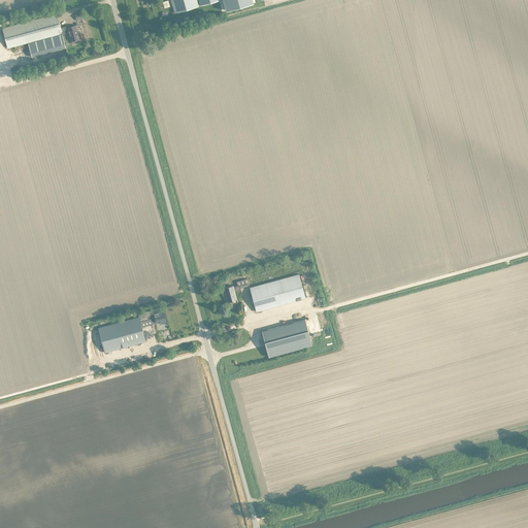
[(169,0),(173,11),(197,5),(195,0),(169,0)]
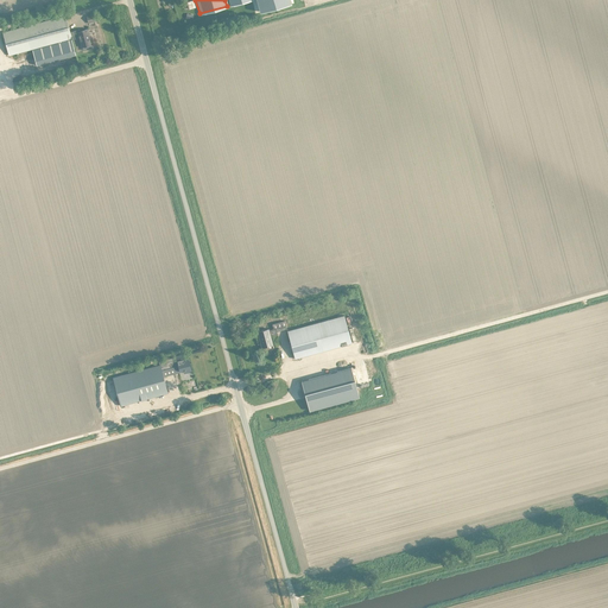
[(255,0),(259,10),(290,1),(289,0),(255,0)]
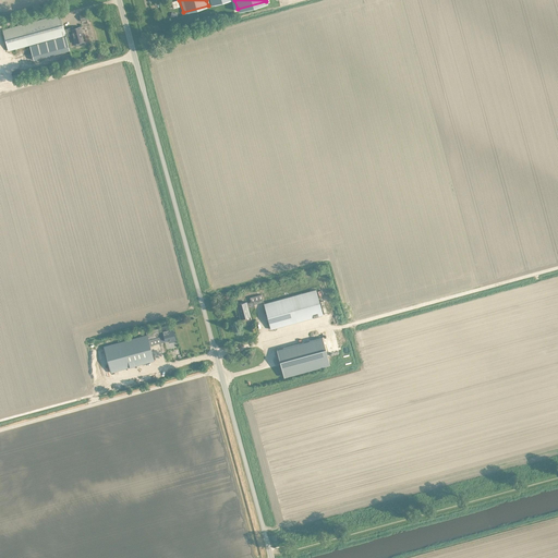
[(64,35),(63,28),(59,13),(1,29),(8,50),(28,45),(64,35)]
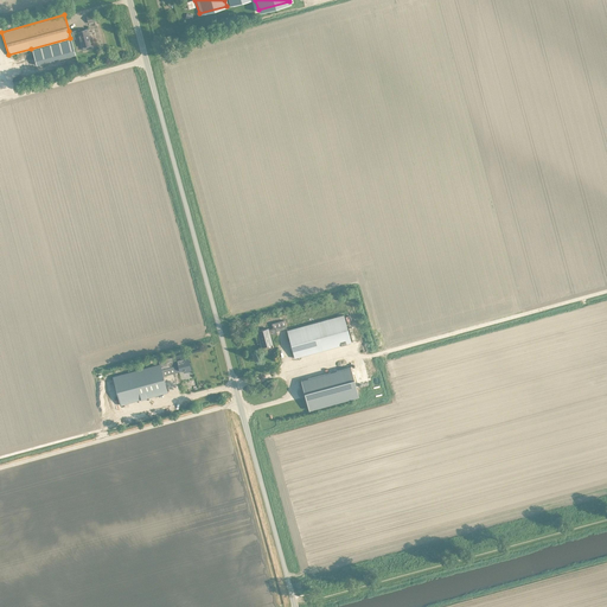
[(76,30),(69,31),(70,38),(70,39),(77,37),(80,46),(82,46),(82,50),(90,48),(87,33),(88,33),(85,26),(81,29),(81,30),(76,31),(76,30)]
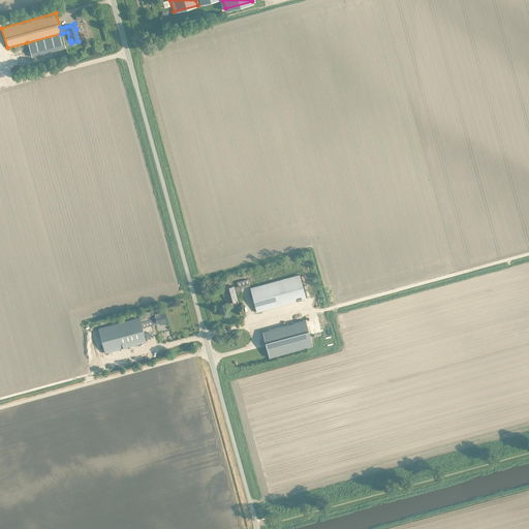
[(32,41),(27,43),(31,56),(36,55),(41,54),(56,50),(64,47),(61,34),(53,36),(49,37),(41,39),(32,41)]
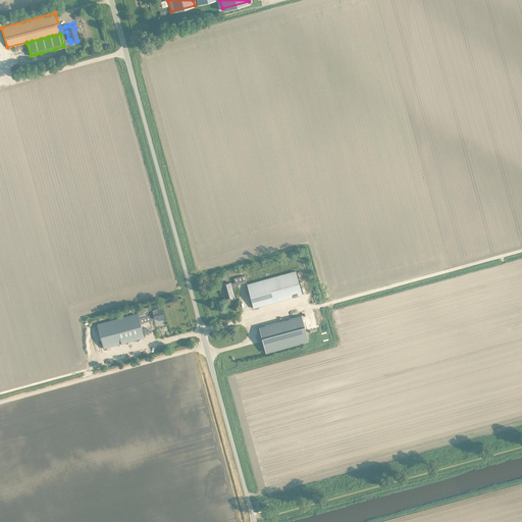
[(252,307),(301,294),(295,270),(246,283),(252,307)]
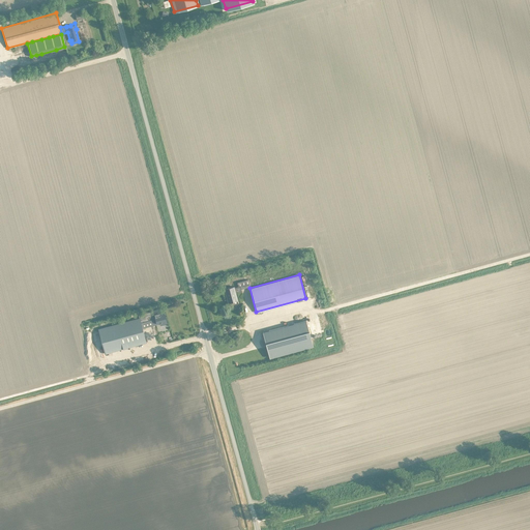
[(239,285),(240,287),(248,285),(246,277),(236,281),(237,285),(239,285)]
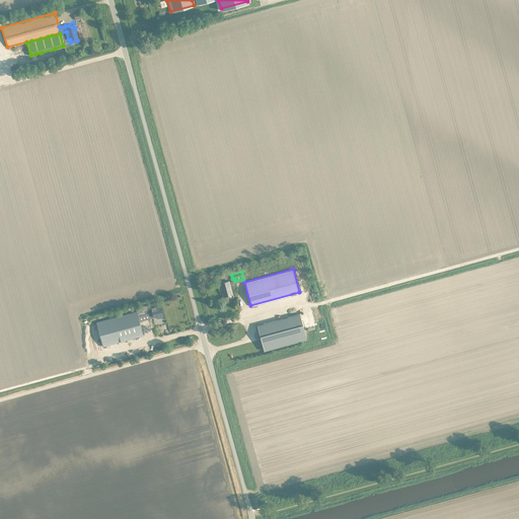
[(234,279),(232,279),(228,280),(219,283),(222,296),(232,293),(229,285),(235,283),(235,281),(234,279)]
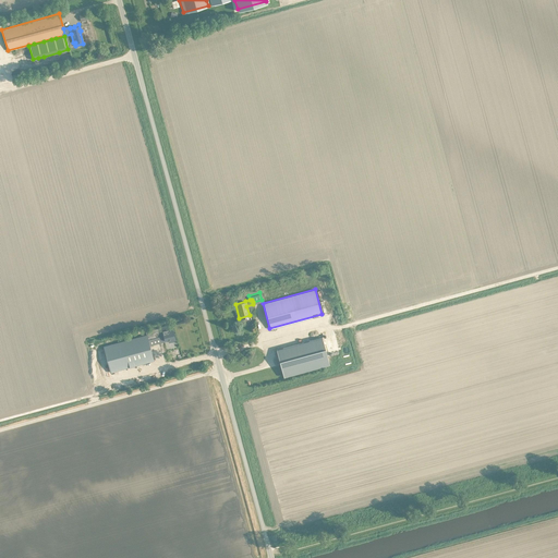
[(145,331),(146,334),(147,339),(162,335),(164,340),(167,339),(168,341),(174,340),(170,324),(145,331)]
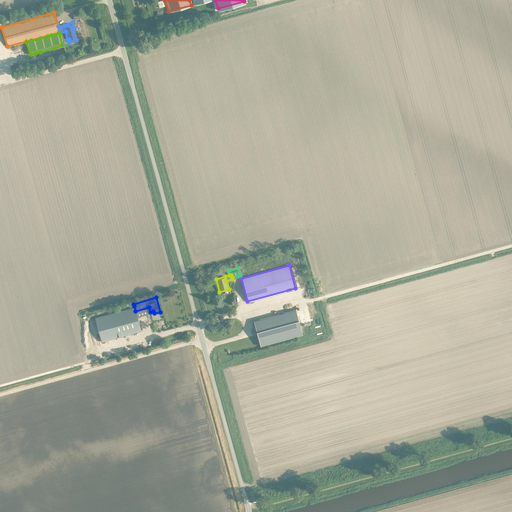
[(134,306),(94,317),(100,341),(140,330),(135,311),(134,306)]
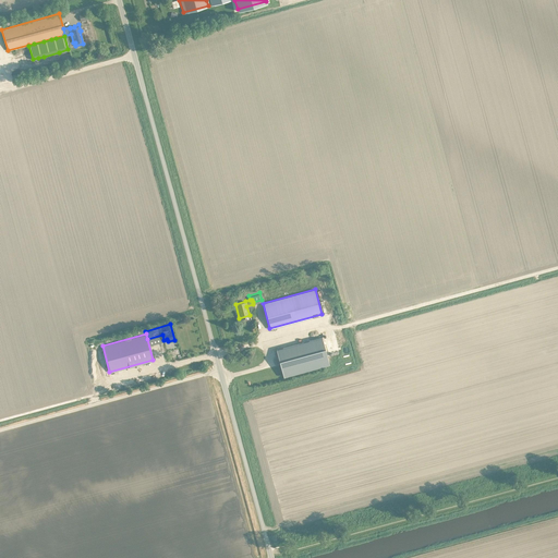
[(322,337),(276,350),(282,376),(328,363),(322,337)]
